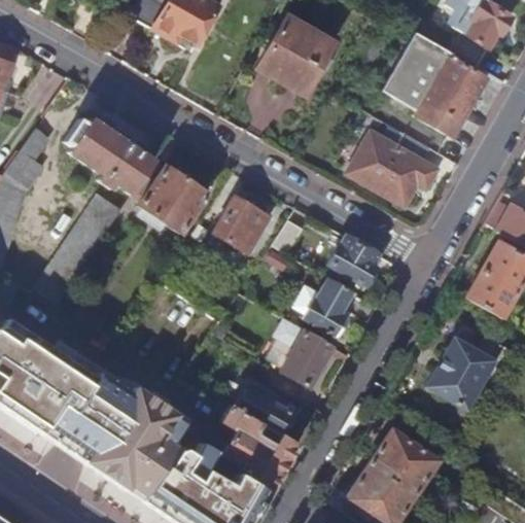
[(212,5),(203,0),(138,0),(126,13),(168,38),(173,31),(197,44),(217,8),(212,5)]
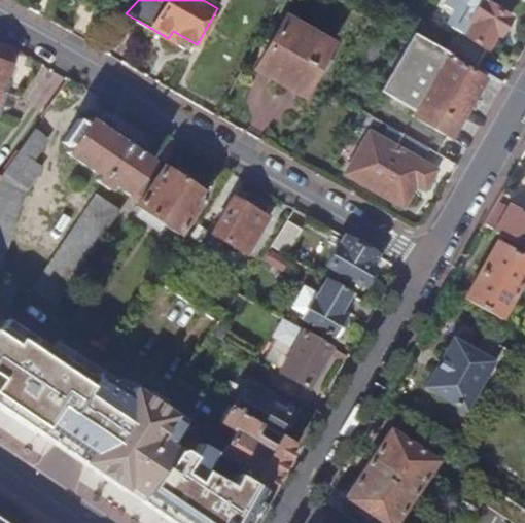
[(459,31),(449,50),(476,66),(494,32),(499,33),(510,15),(484,0),(447,0),(445,4),(457,11),(450,25),(459,31)]
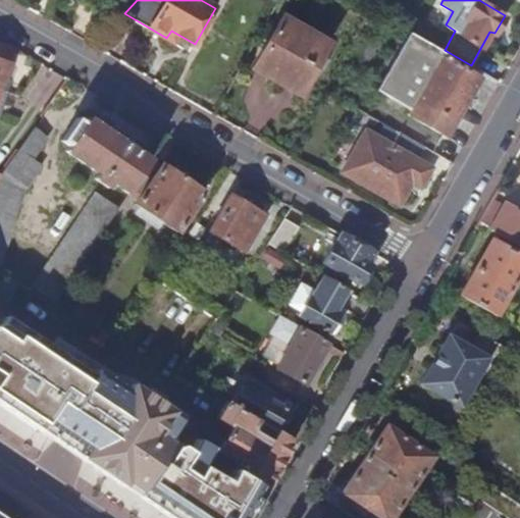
[(298,93),(328,42),(282,15),(254,66),(298,93)]
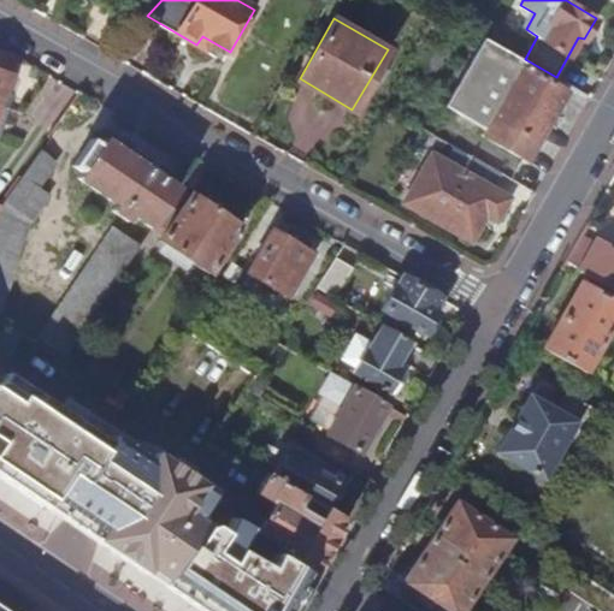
[(564,88),(566,83),(556,77),(525,59),(488,37),(484,36),(446,104),(486,126),(484,131),(530,158),(567,90),(564,88)]
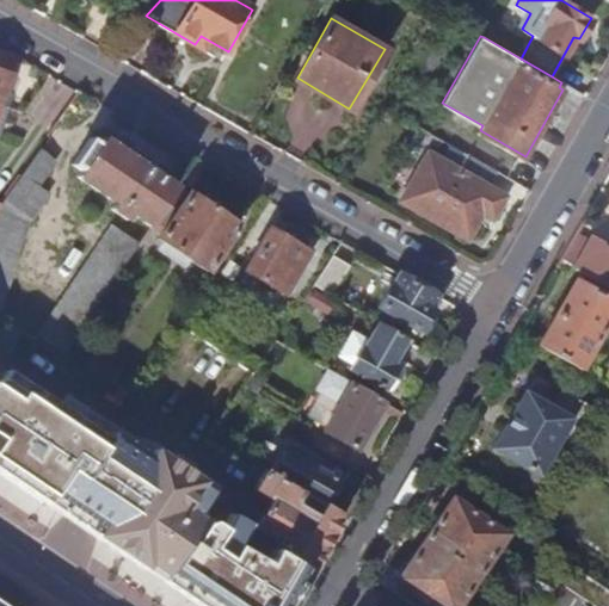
[(0,101),(14,56),(0,50),(0,101)]
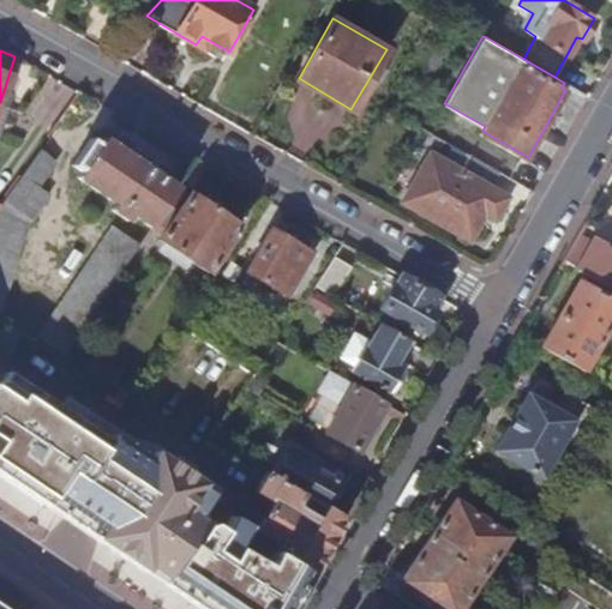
[(133,213),(153,225),(179,187),(106,137),(101,143),(91,136),(75,162),(83,169),(78,176),(117,202),(113,207),(130,218),(133,213)]
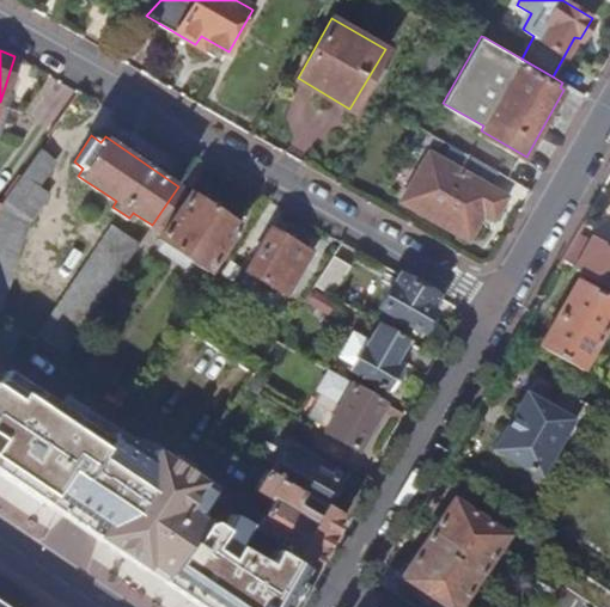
[(0,214),(0,301),(4,304),(36,209),(54,186),(43,177),(60,154),(46,142),(6,196),(0,214)]
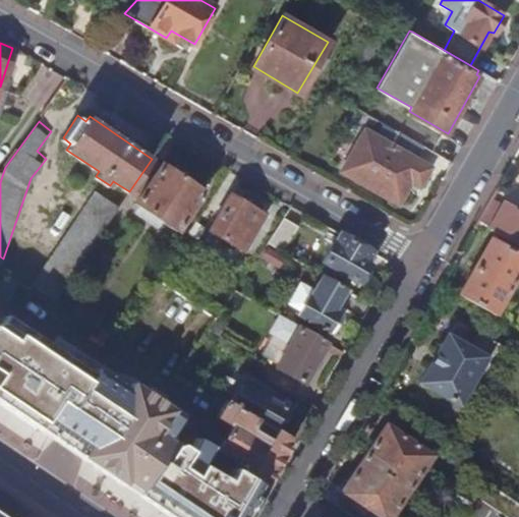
[(413,157),(420,142),(399,130),(390,145),(364,130),(341,171),(398,202),(410,179),(420,184),(430,166),(413,157)]
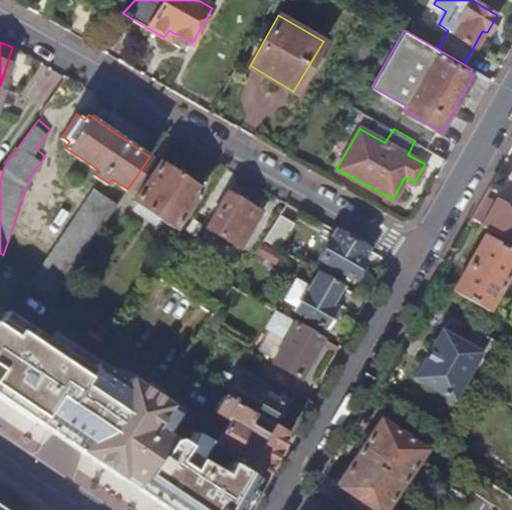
[(159,160),(151,155),(150,157),(128,189),(125,191),(136,198),(135,200),(174,227),(201,188),(161,160),(159,160)]
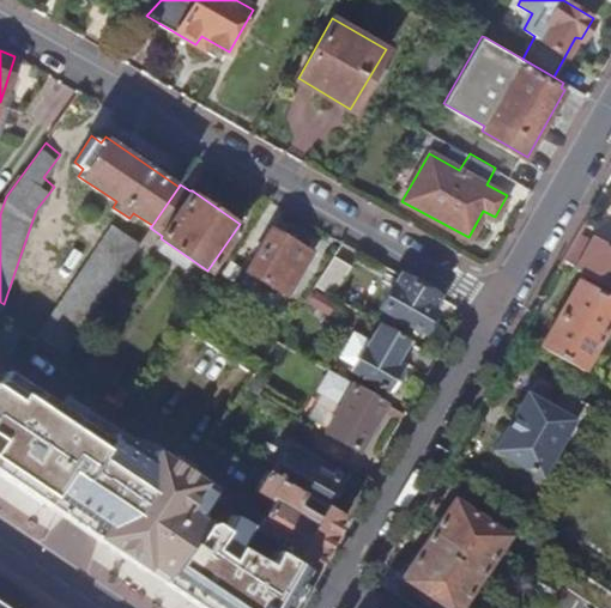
[(114,224),(36,340),(62,356),(139,242),(114,224)]
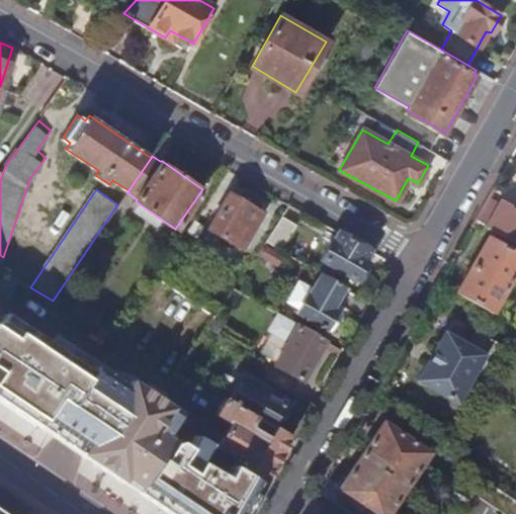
[(242,248),(262,212),(230,193),(209,230),(242,248)]
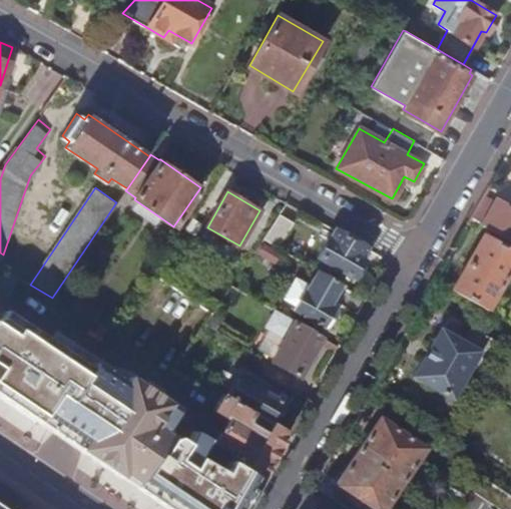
[(510,208),(496,199),(483,224),(510,240),(510,208)]
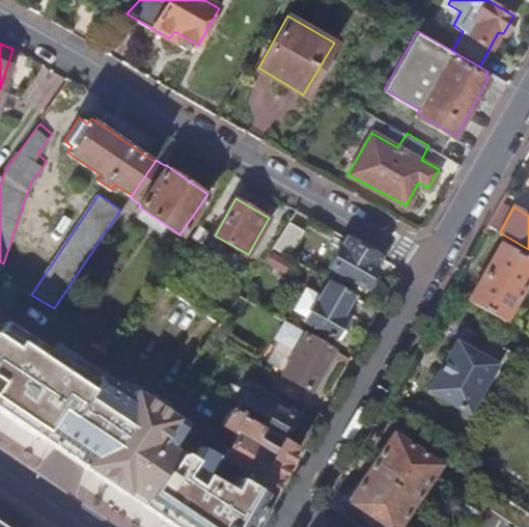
[(306,232),(288,221),(283,230),(273,245),(289,255),(306,232)]
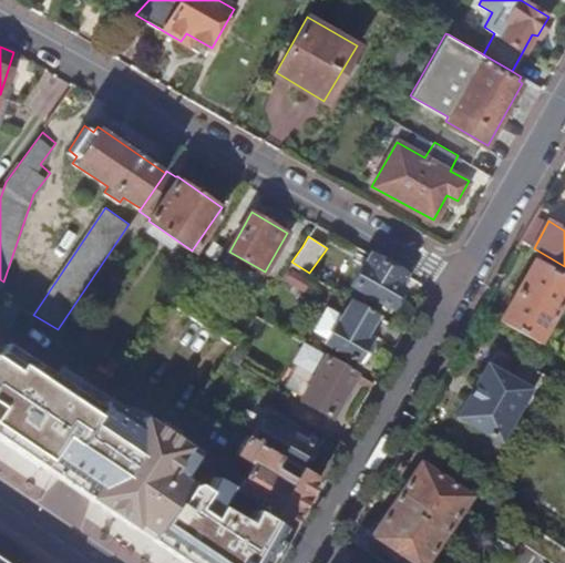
[(399,285),(407,272),(371,252),(353,285),(392,307),(403,287),(399,285)]
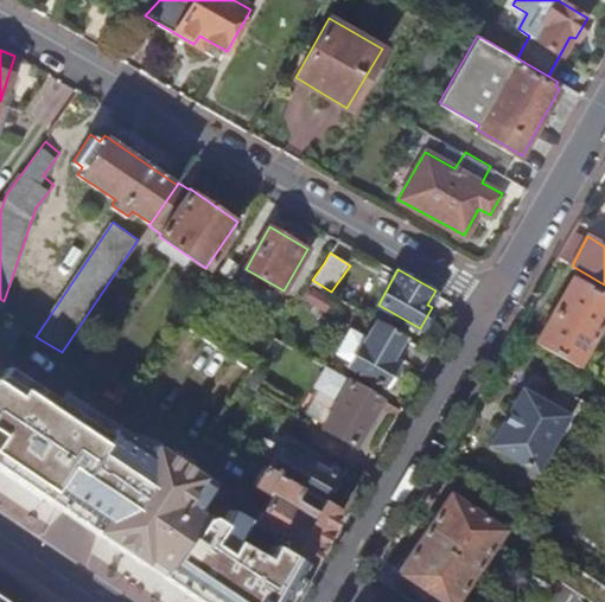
[(604,298),(572,279),(536,343),(577,366),(604,316),(604,298)]
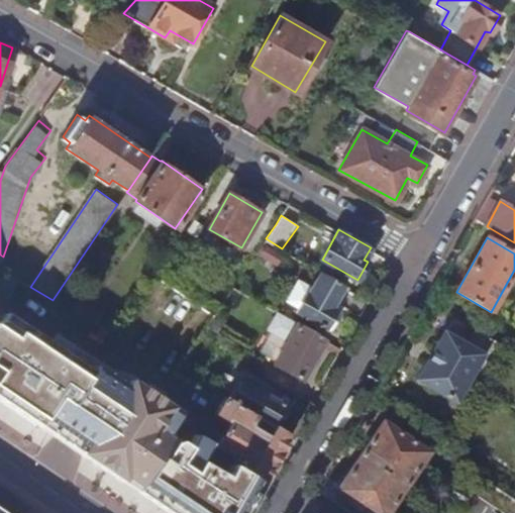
[(277,265),(283,254),(269,246),(263,255),(277,265)]
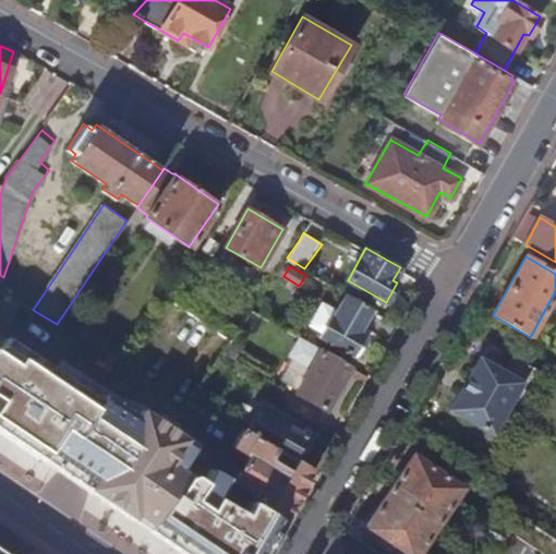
[(369,330),(378,314),(347,294),(334,317),(331,318),(319,337),(353,357),(365,337),(358,334),(362,326),(369,330)]
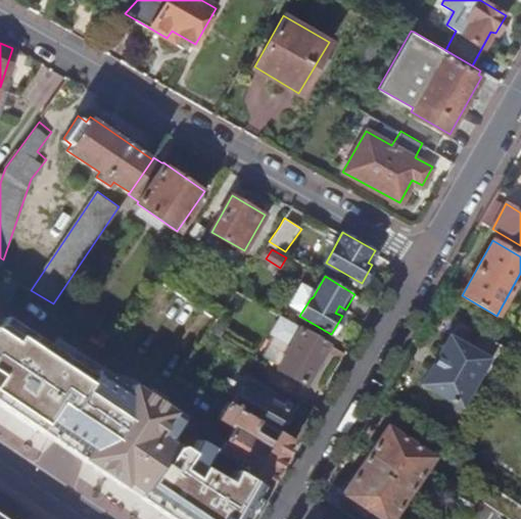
[(223,337),(248,296),(237,290),(220,317),(210,330),(223,337)]
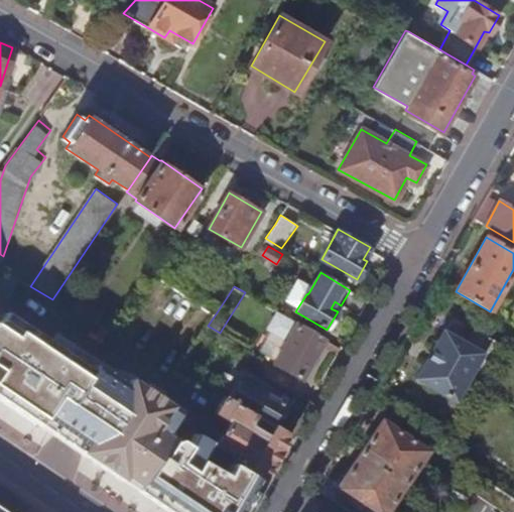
[(300,377),(323,338),(278,311),(269,328),(282,336),(279,341),(280,347),(282,349),(275,363),(300,377)]
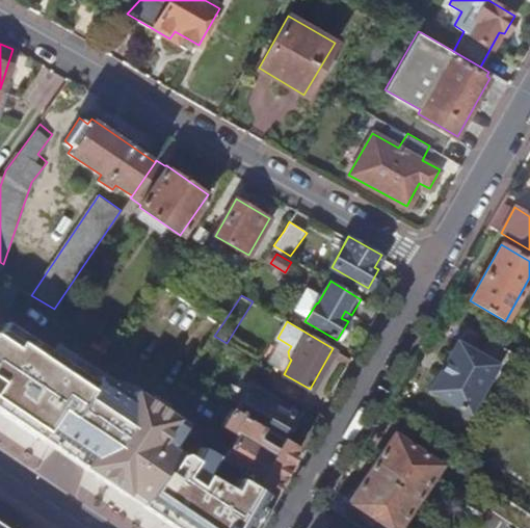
[(504,364),(510,352),(467,326),(429,390),(468,412),(487,378),(494,381),(500,371),(494,367),(498,361),(504,364)]
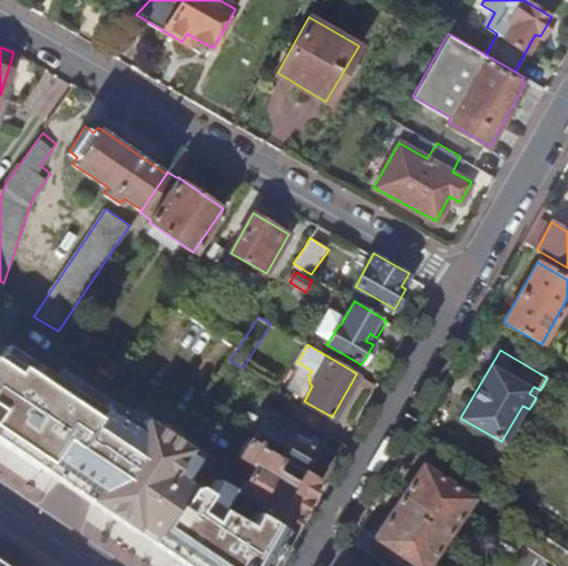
[(218,421),(252,373),(243,368),(229,360),(197,410),(217,421),(218,421)]
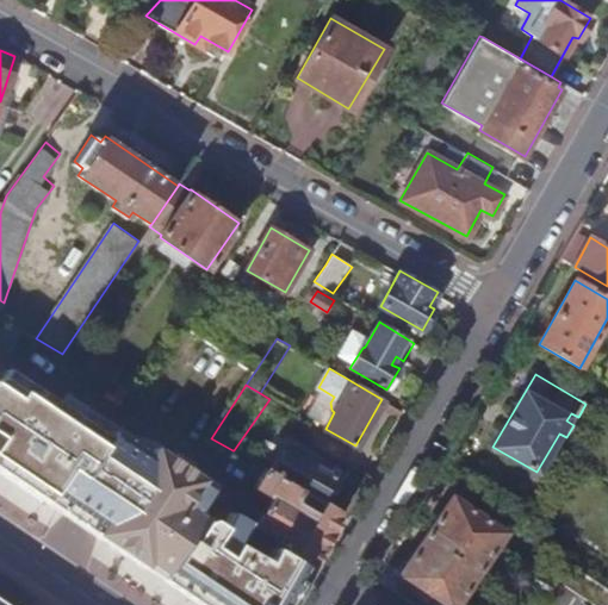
[(452,493),(425,531),(397,573),(441,604),(450,604),(502,528),(452,493)]
